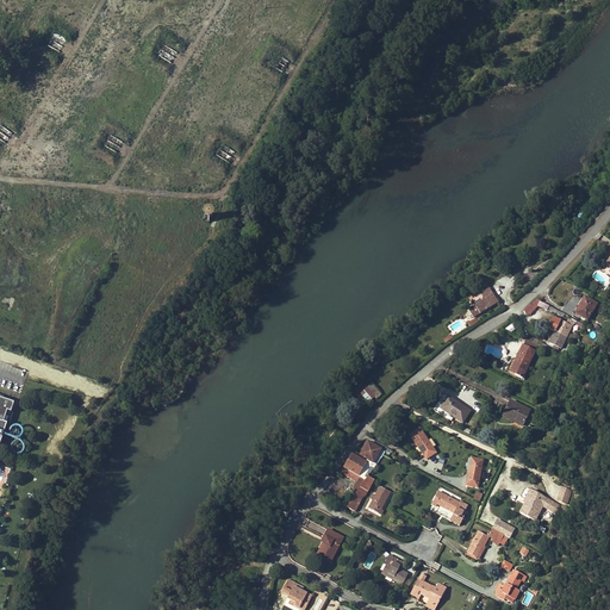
[(60,53),(66,42),(53,36),(48,45),(60,53)]
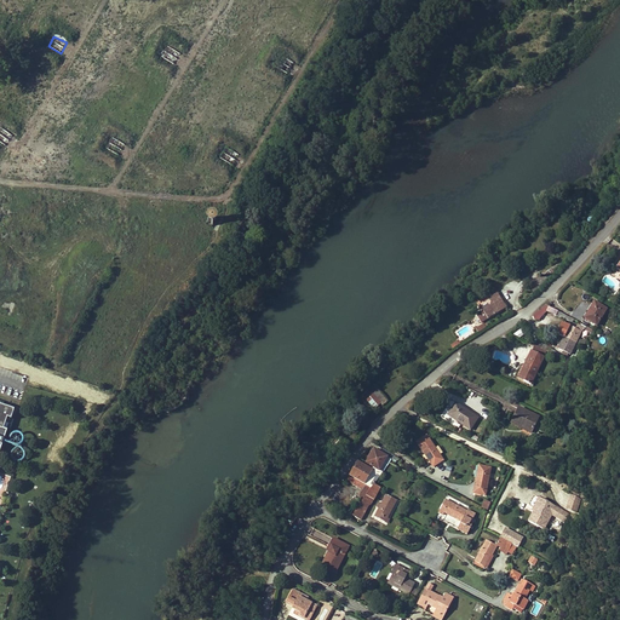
[(173,64),(181,55),(168,46),(161,57),(173,64)]
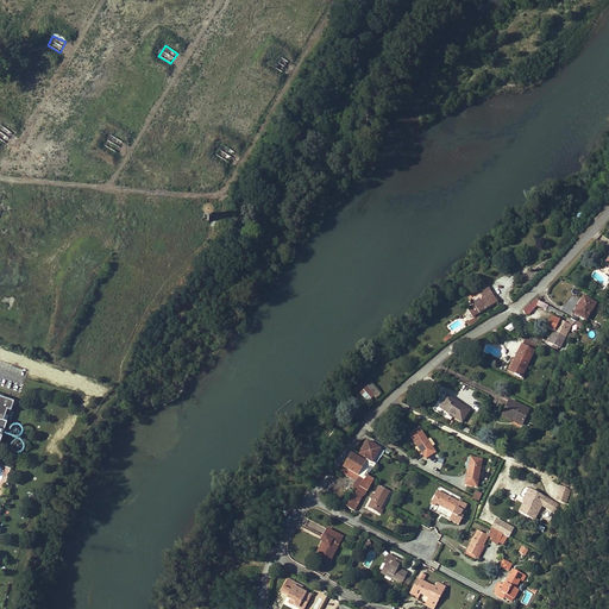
[(282,73),(288,62),(276,55),(270,66),(282,73)]
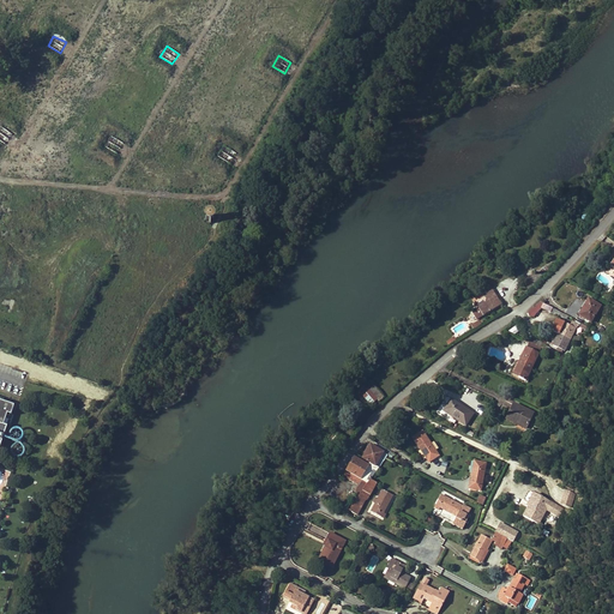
[(0,139),(6,144),(13,134),(1,126),(0,127),(0,139)]
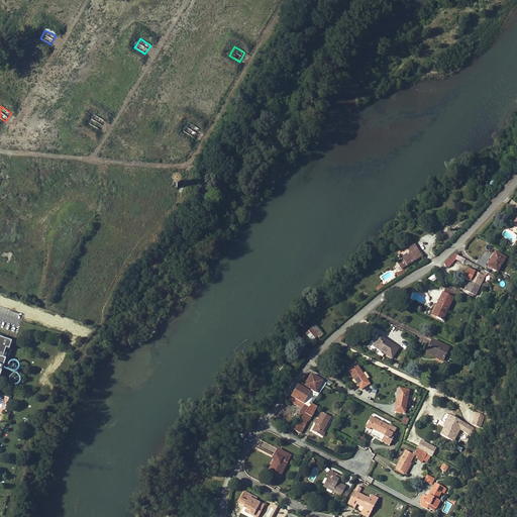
[(99,129),(104,121),(104,120),(94,114),(89,123),(99,129)]
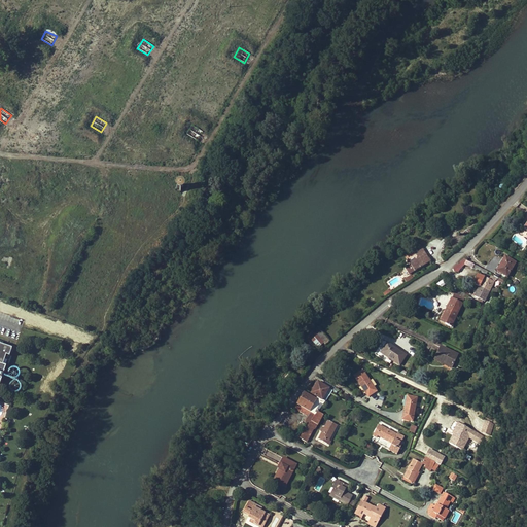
[(198,140),(203,132),(192,126),(187,134),(198,140)]
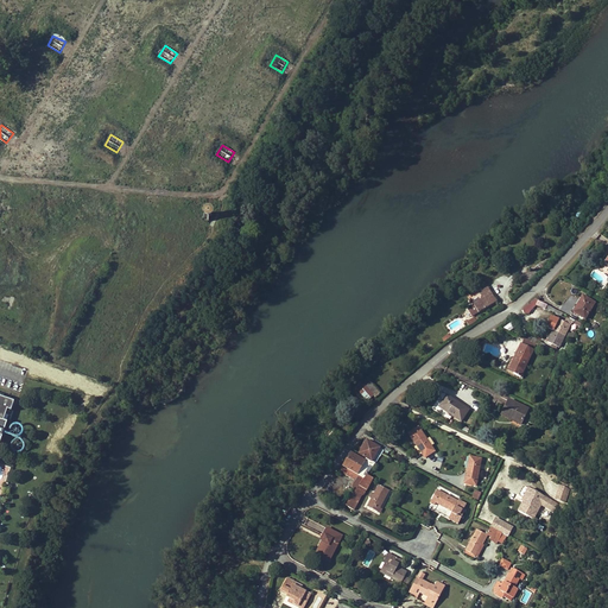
[(213,216),(211,215),(211,214),(210,214),(209,213),(208,213),(207,213),(206,213),(204,213),(203,214),(203,215),(202,216),(202,217),(203,219),(204,221),(204,222),(207,222),(208,222),(209,222),(210,222),(211,221),(213,220),(213,219),(213,217),(213,216)]
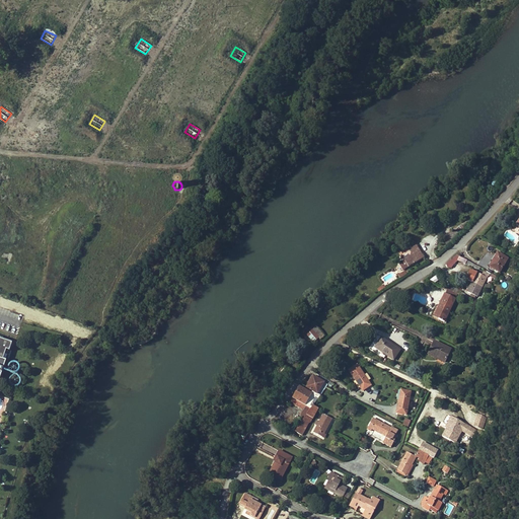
[(447,245),(453,239),(449,234),(443,239),(447,245)]
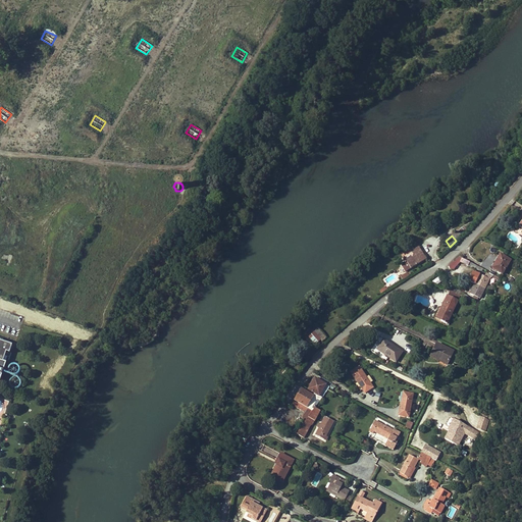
[(411,268),(426,259),(422,252),(419,247),(412,252),(415,256),(407,262),(407,263),(411,268)]
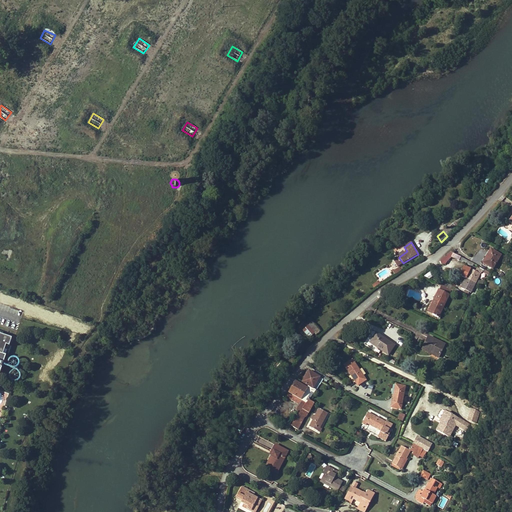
[(492,269),(501,256),(491,250),(483,263),(492,269)]
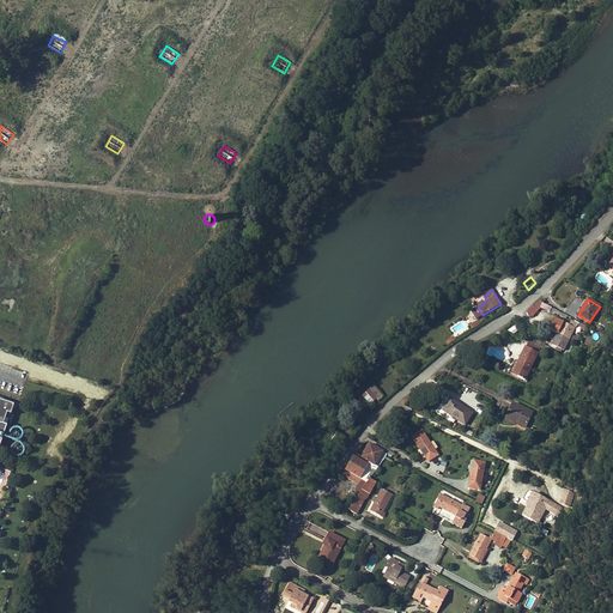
[(533,317),(536,313),(541,308),(544,304),(539,302),(527,313),(528,316),(533,317)]
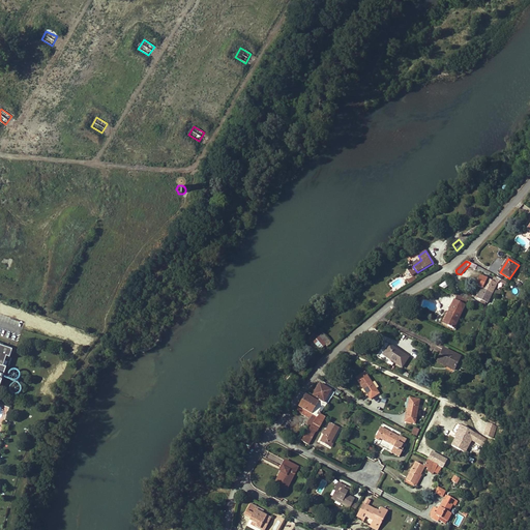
[(483,270),(477,266),(470,263),(468,266),(475,270),(482,273),(489,274),(490,272),(483,270)]
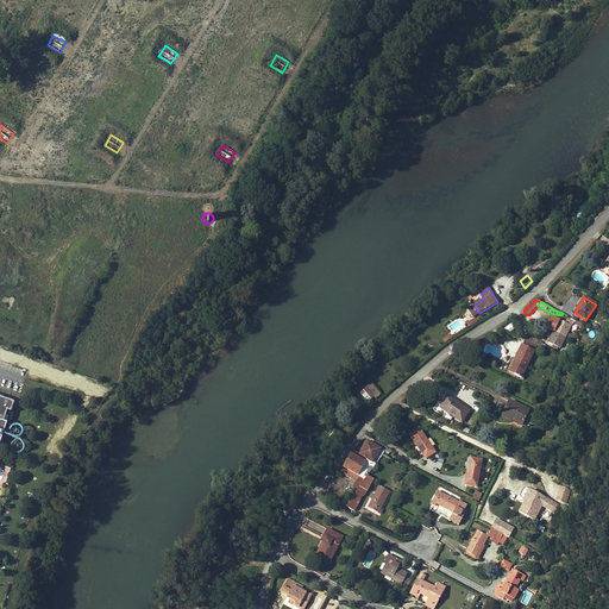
[(479,313),(475,307),(470,311),(473,316),(479,313)]
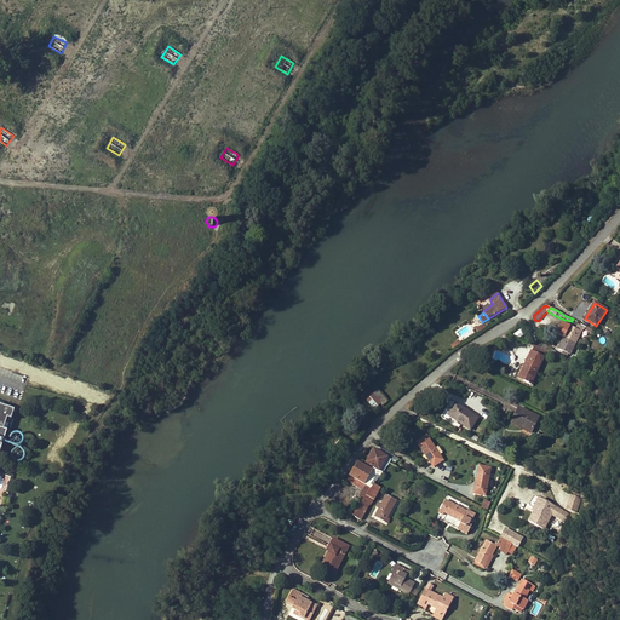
[(569,355),(581,331),(577,328),(569,326),(562,323),(557,333),(564,337),(558,349),(563,351),(567,354),(569,355)]
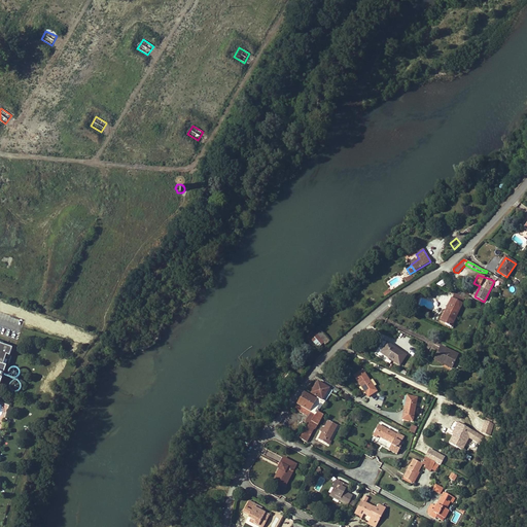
[(451,326),(462,304),(464,299),(459,295),(454,293),(452,299),(451,297),(442,319),(446,321),(445,323),(451,326)]
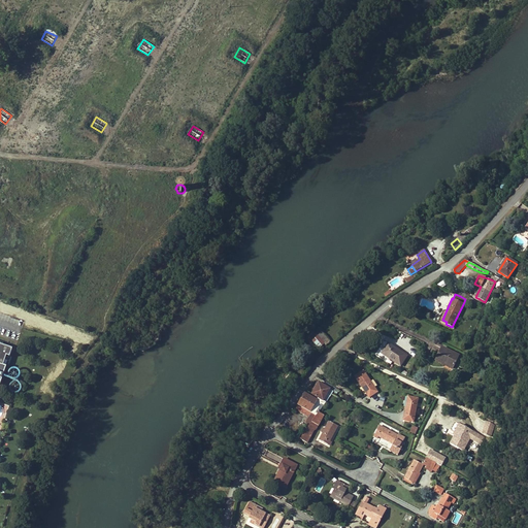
[(505,315),(505,314),(500,311),(499,312),(496,311),(494,316),(503,320),(503,319),(505,315)]
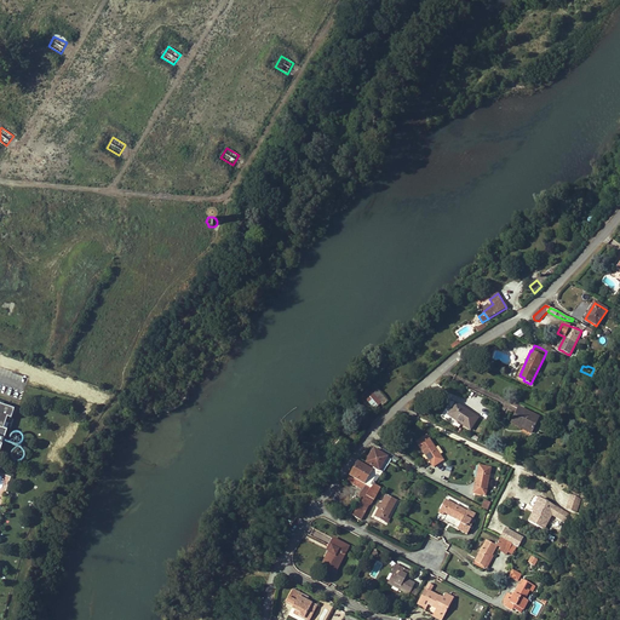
[(367,400),(373,394),(369,390),(363,396),(367,400)]
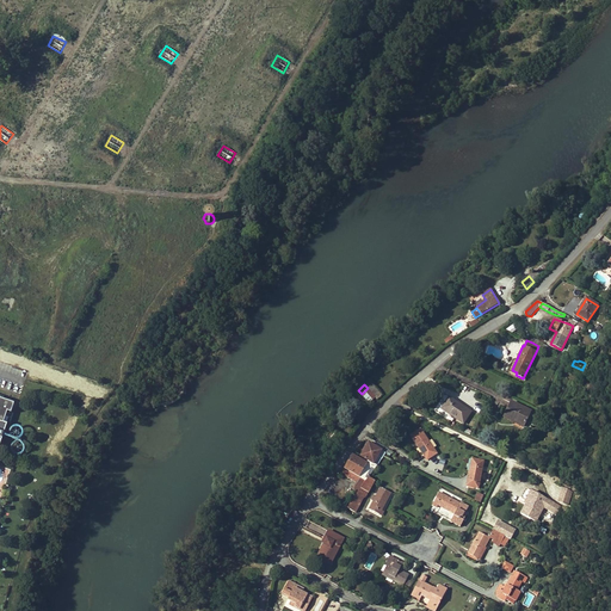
[(382,395),(372,386),(368,389),(376,397),(377,400),(382,395)]
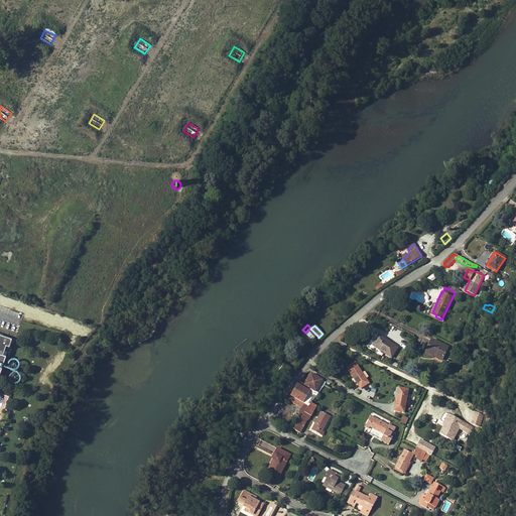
[(310,329),(310,328),(305,333),(311,341),(317,336),(310,329)]
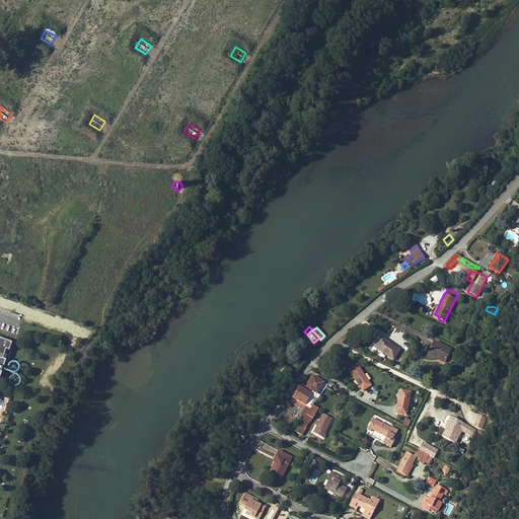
[(0,377),(4,367),(13,340),(0,335),(0,377)]
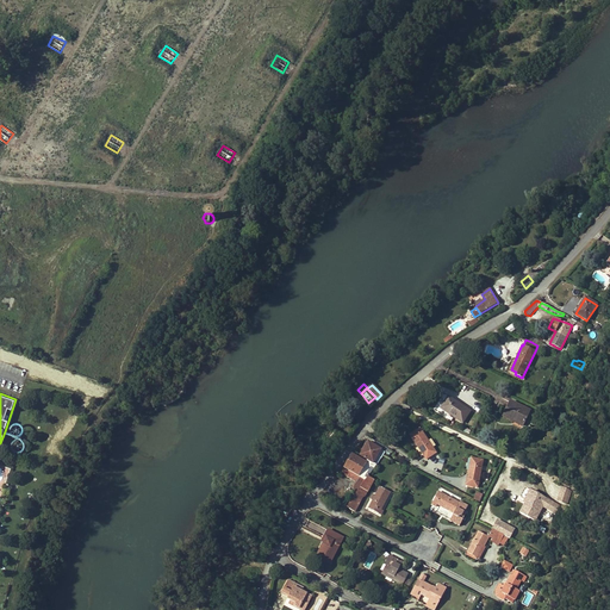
[(462,423),(470,411),(448,397),(441,409),(462,423)]
